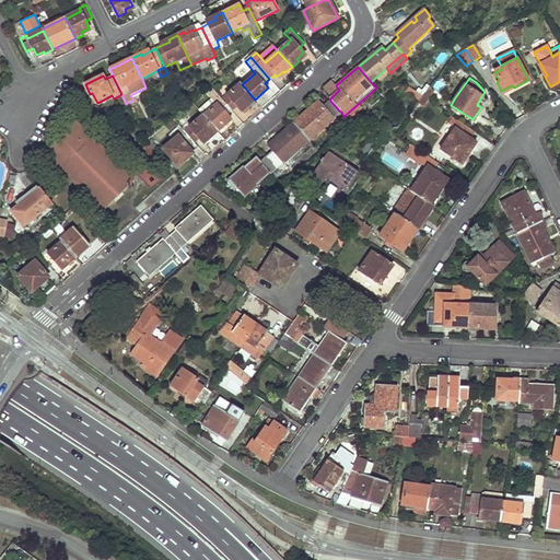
[(241,83),(222,100),(226,105),(231,109),(236,105),(242,112),(255,100),(242,84),(241,83)]
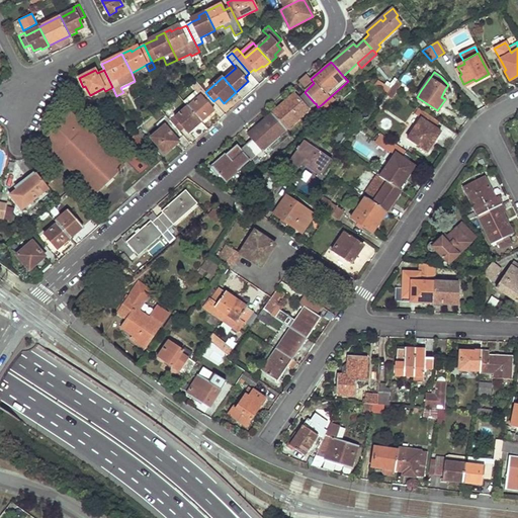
[(392,88),(396,82),(390,78),(384,84),(392,88)]
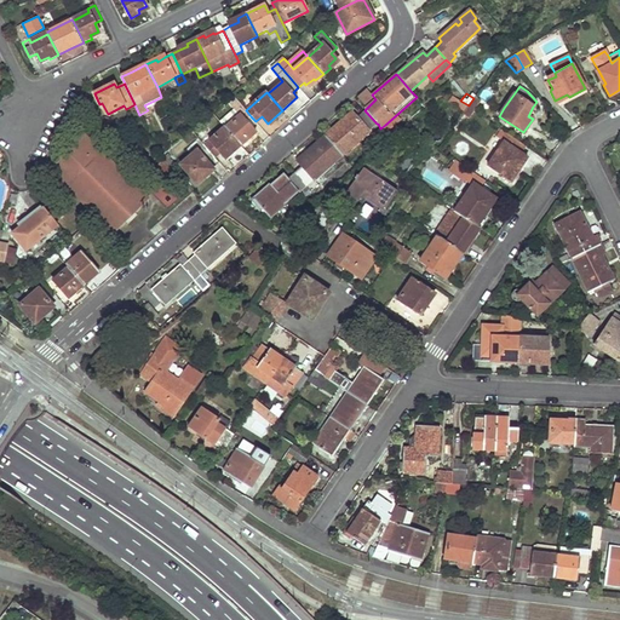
[(556,104),(569,97),(567,95),(555,101),(556,104)]
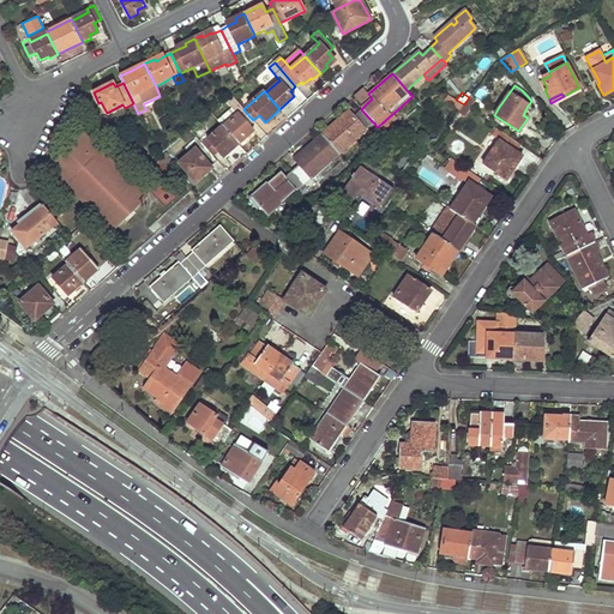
[(469,97),(464,104),(469,108),(475,101),(469,97)]
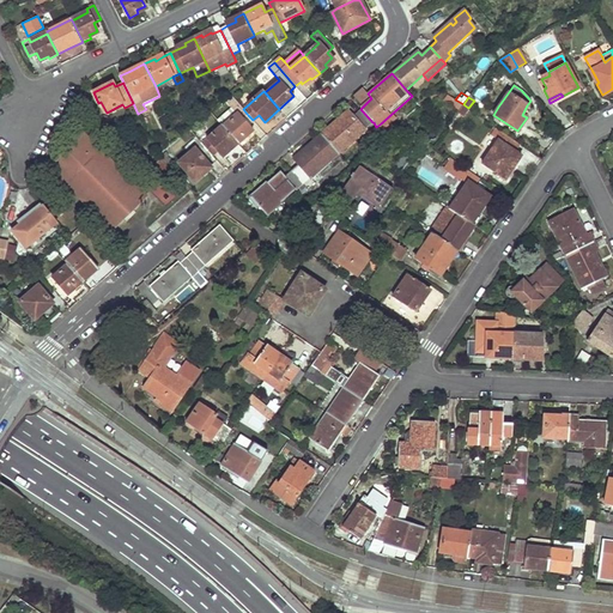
[(234,98),(228,103),(232,109),(237,114),(232,119),(223,127),(238,144),(253,132),(248,125),(243,120),(248,115),(243,109),(234,98)]
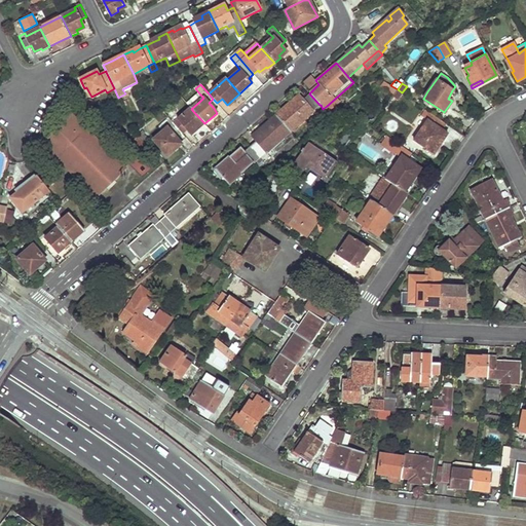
[(398,89),(390,85),(387,90),(393,95),(398,89)]
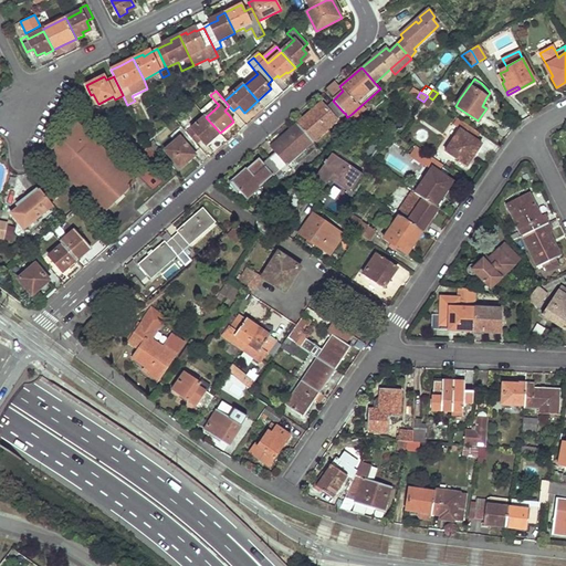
[(422,103),(428,106),(432,101),(432,100),(428,96),(423,102),(422,103)]
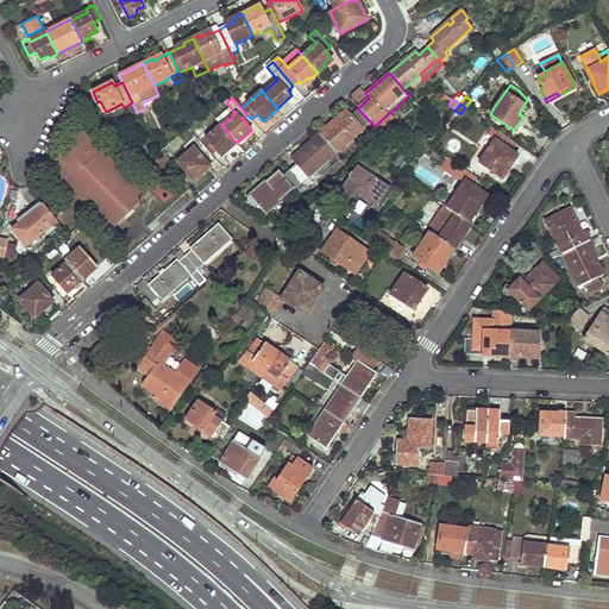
[(529,108),(523,105),(519,114),(523,117),(529,108)]
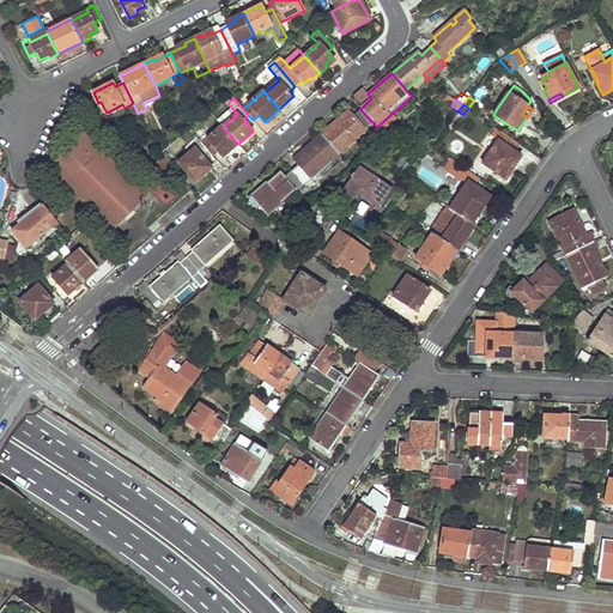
[(228,113),(232,119),(237,114),(232,109),(228,113)]
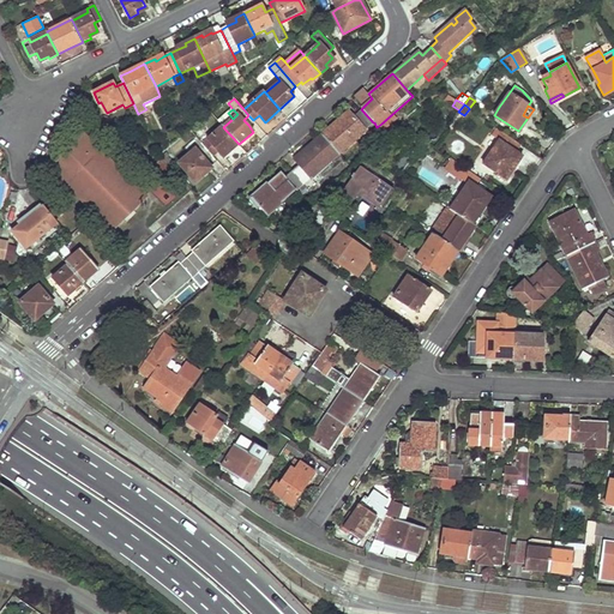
[(354,116),(349,112),(339,120),(341,122),(325,137),(338,152),(373,122),(361,109),(354,116)]
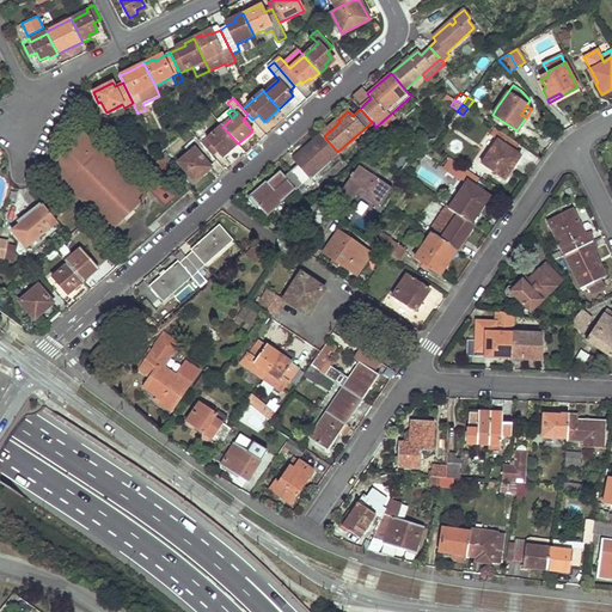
[(393,117),(391,114),(380,123),(384,128),(392,122),(393,117)]
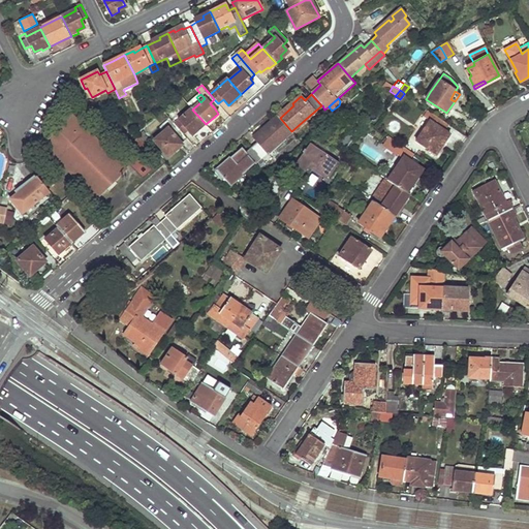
[(293,105),(292,103),(278,116),(280,118),(293,105)]
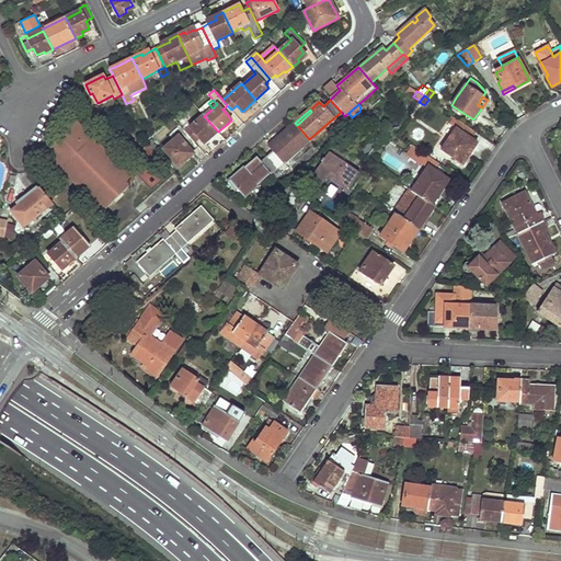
[(204,115),(184,132),(195,142),(199,138),(205,144),(218,132),(204,116),(204,115)]
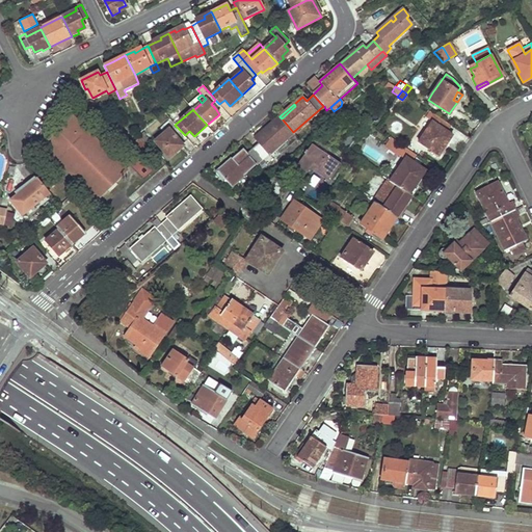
[(432,122),(419,142),(431,151),(437,140),(446,145),(453,135),(447,131),(450,126),(430,111),(426,117),(432,122)]
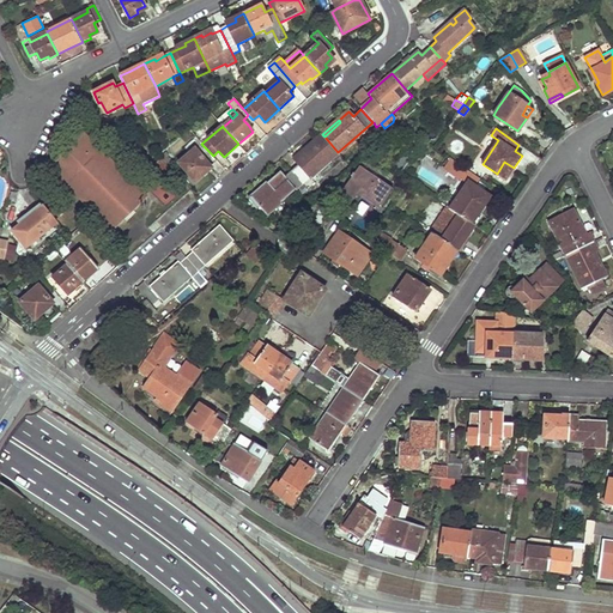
[(292,161),(297,165),(291,171),(302,183),(338,152),(325,137),(322,134),(292,161)]
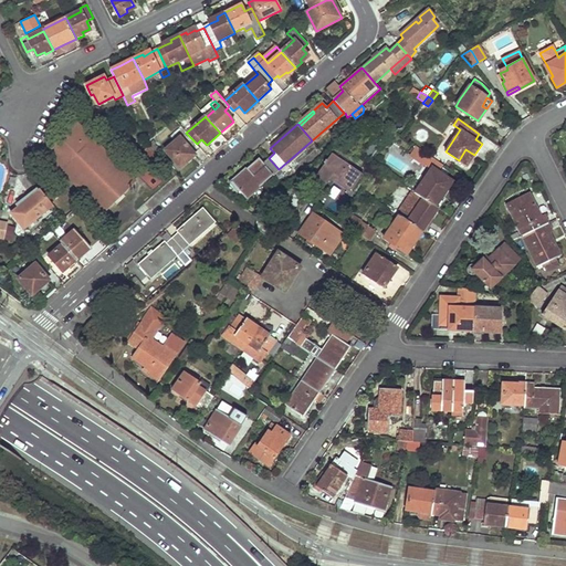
[(76,126),(49,154),(101,206),(128,178),(76,126)]
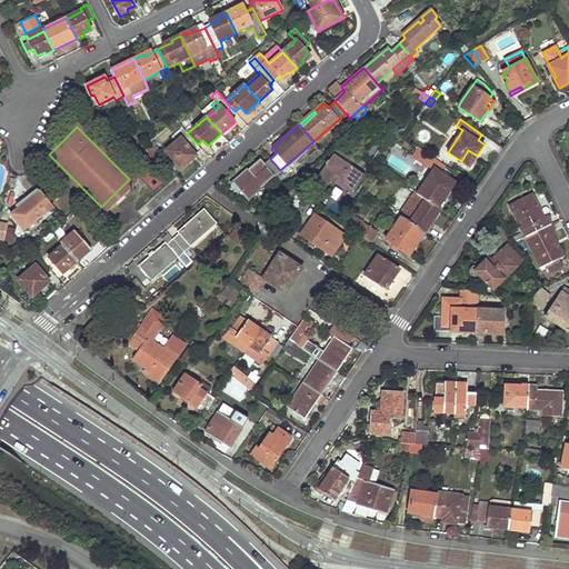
[(179,140),(166,151),(181,169),(189,162),(188,160),(195,153),(196,155),(201,149),(198,145),(187,133),(182,128),(175,136),(179,140)]
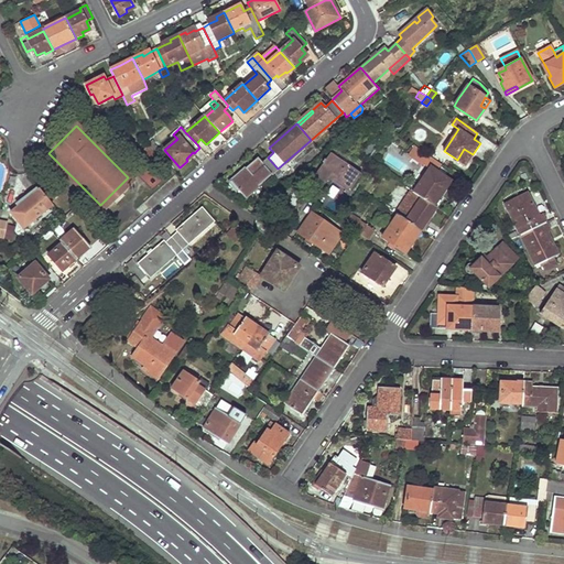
[(358,144),(354,151),(361,155),(366,149),(358,144)]
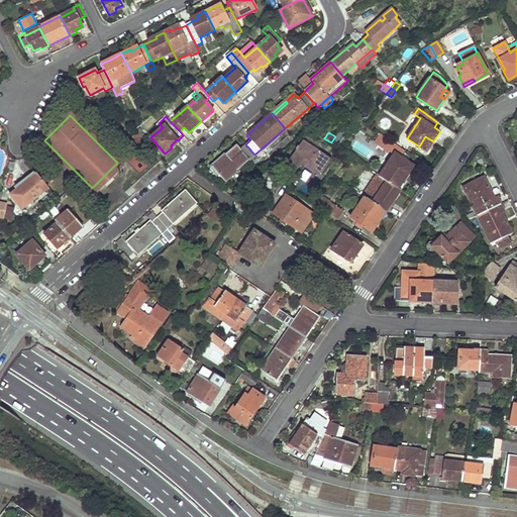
[(374,141),(387,149),(393,142),(379,133),(374,141)]
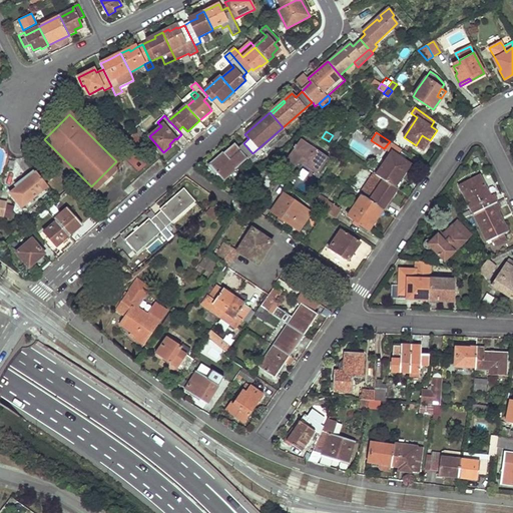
[(430,140),(422,135),(416,145),(423,150),(430,140)]
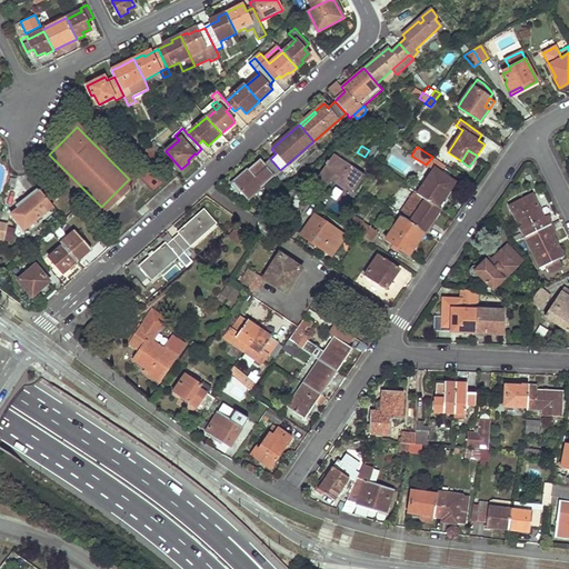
[(365,176),(333,155),(329,161),(327,160),(325,163),(327,165),(319,176),(318,178),(328,186),(331,180),(336,182),(352,195),(355,190),(365,176)]
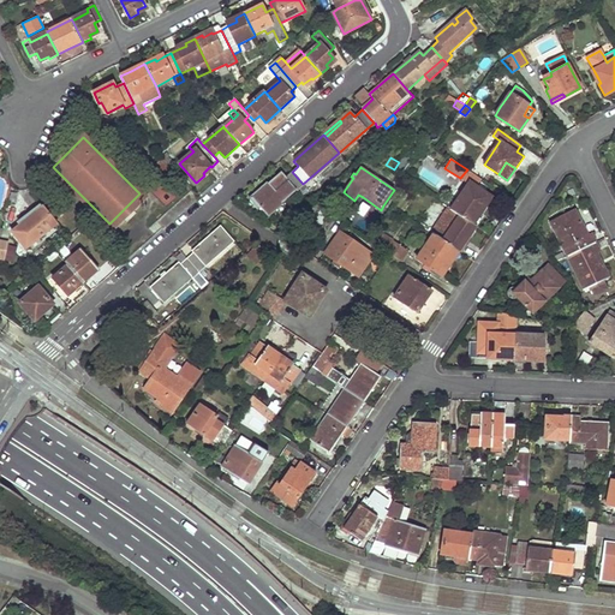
[(303,184),(292,172),(286,178),(281,172),(250,199),(257,208),(260,207),(268,215),(296,190),(303,184)]
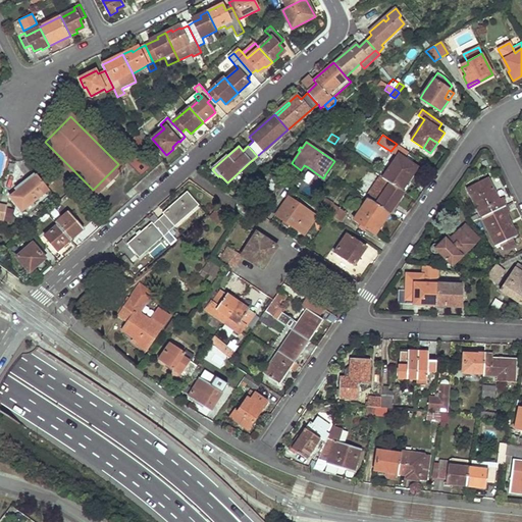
[(417,166),(398,154),(382,177),(404,192),(408,186),(405,184),(417,166)]
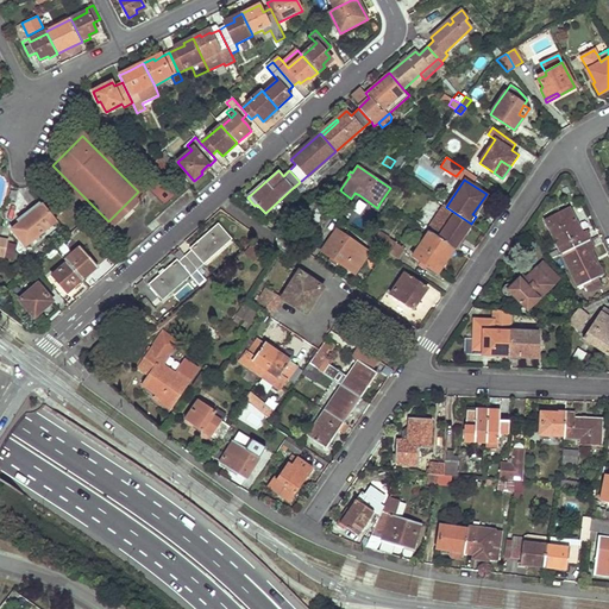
[(307,189),(300,182),(293,188),(299,195),(307,189)]
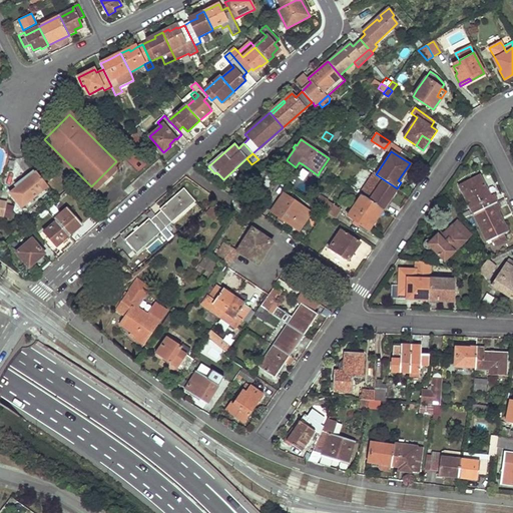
[(120,165),(116,161),(91,186),(95,189),(120,165)]
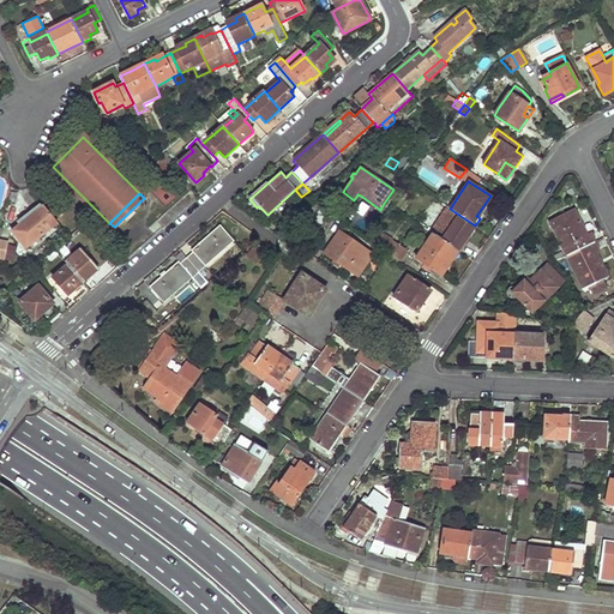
[(59,224),(44,206),(13,233),(20,241),(29,234),(36,242),(38,244),(42,241),(41,239),(59,224)]
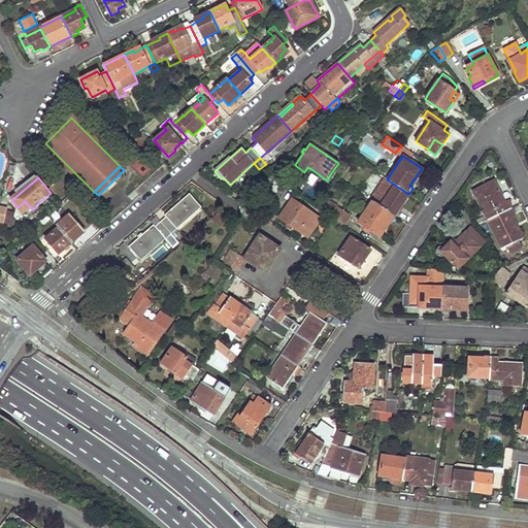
[(384,177),(369,199),(371,201),(394,216),(401,205),(408,194),(387,179),(384,177)]
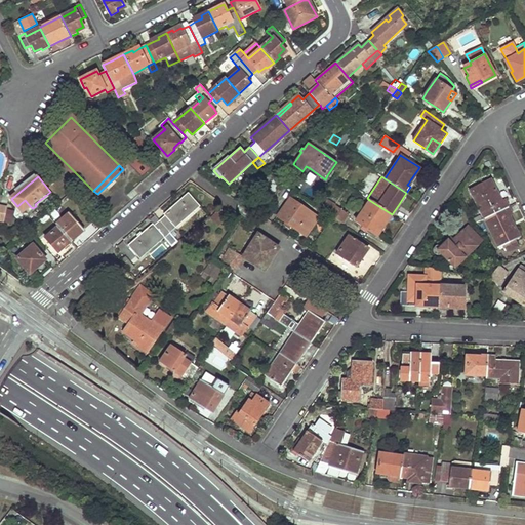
[(476,224),(484,218),(509,207),(505,200),(501,201),(491,179),(471,190),(483,215),(474,219),(476,224)]
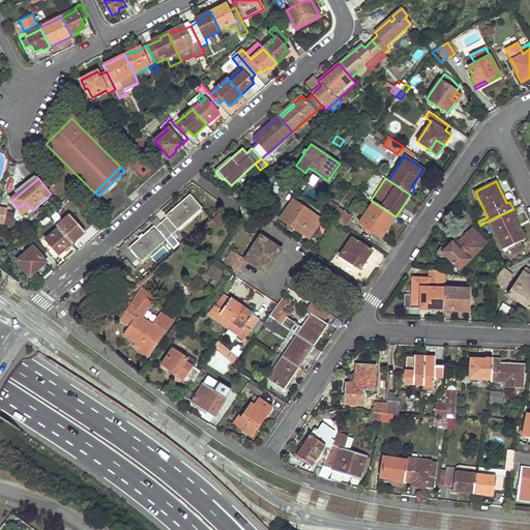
[(167,217),(162,223),(172,235),(202,208),(189,194),(180,203),(181,205),(178,208),(176,206),(165,216),(167,217)]
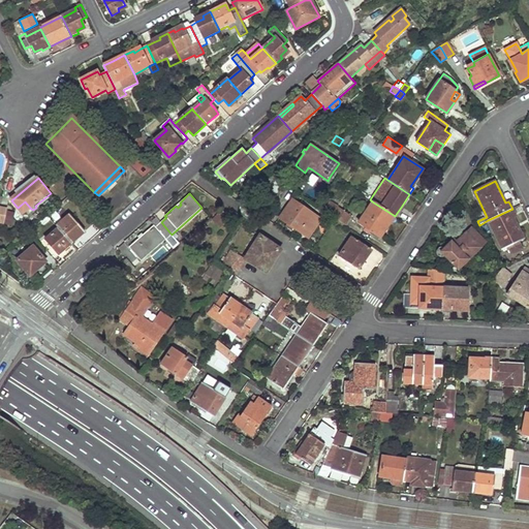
[(292,200),(280,219),(300,232),(308,239),(321,219),(292,200)]
